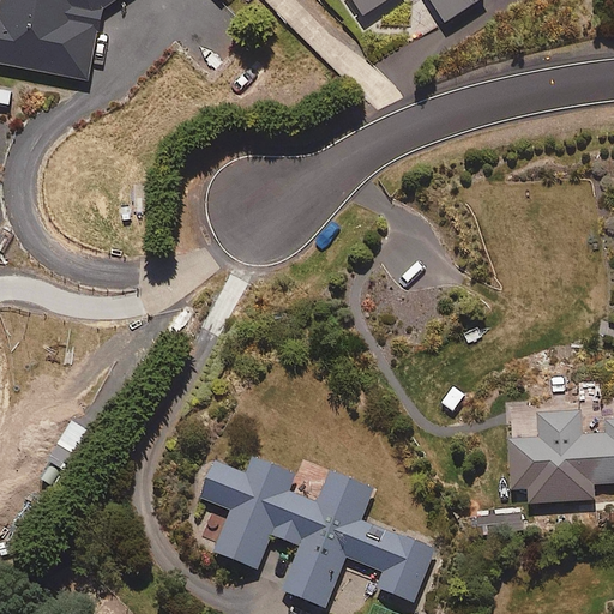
[(103,8),(114,0),(2,0),(0,13),(0,61),(89,79),(103,8)]
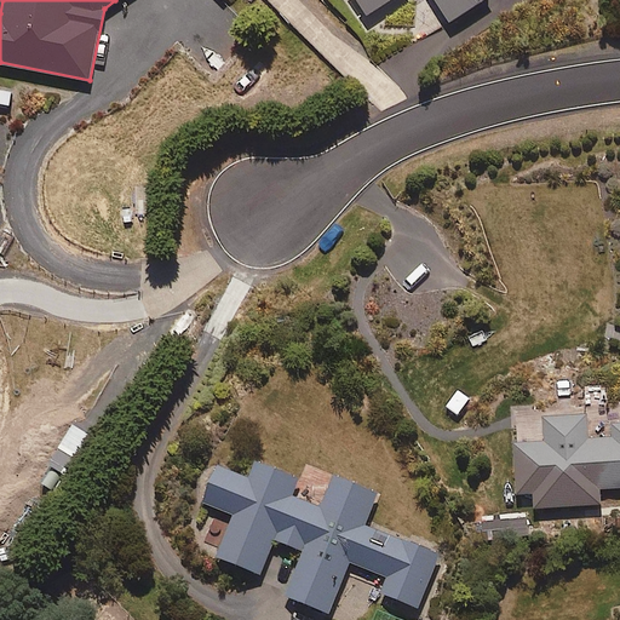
[(361,0),(368,11),(385,0),(440,0),(452,18),(481,0),(361,0)]
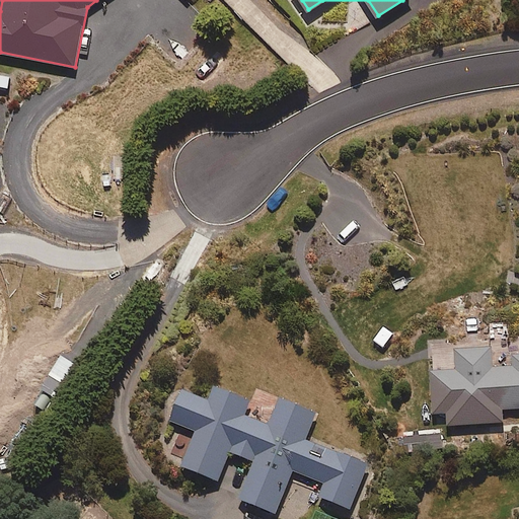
[(0,87),(7,89),(10,76),(0,73),(0,87)]
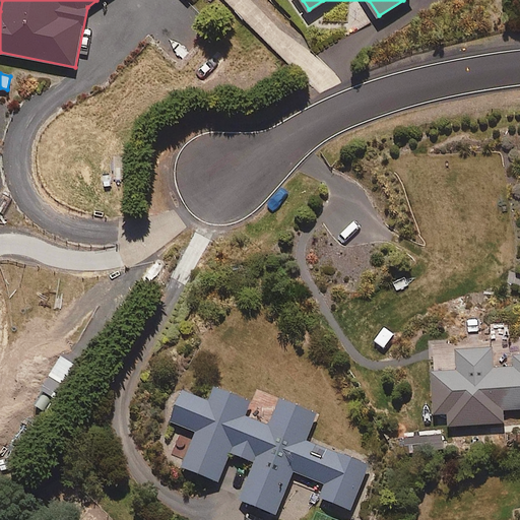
[(519,407),(519,353),(512,354),(513,365),(494,366),(492,344),(460,346),(461,366),(433,368),(436,413),(448,412),(449,426),(506,421),(505,408),(519,407)]
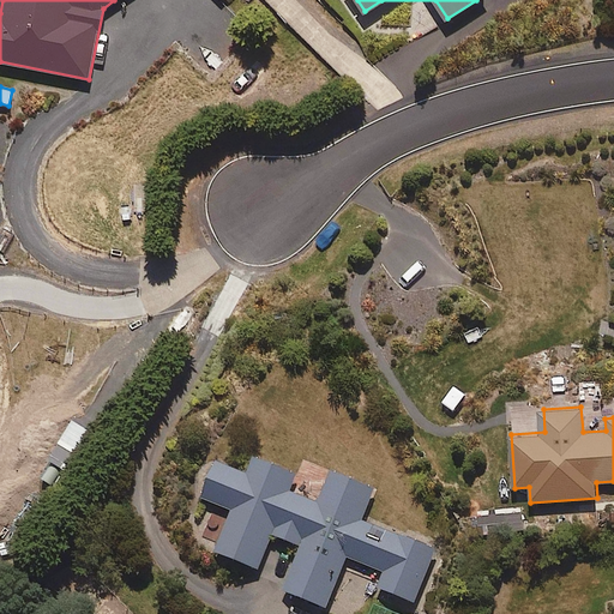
[(67,461),(82,440),(70,432),(55,452),(67,461)]
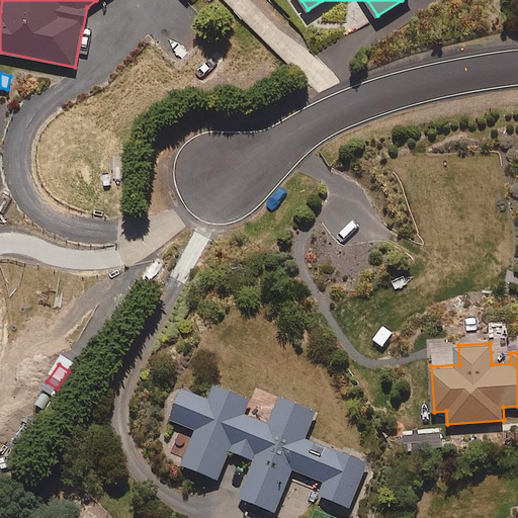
[(244,413),(249,399),(213,384),(208,400),(181,389),(169,419),(195,429),(181,464),(219,479),(230,449),(254,459),(240,497),(275,511),(292,468),(326,482),(320,497),(349,509),(367,462),(306,437),(317,411),(281,397),(270,424),(244,413)]
